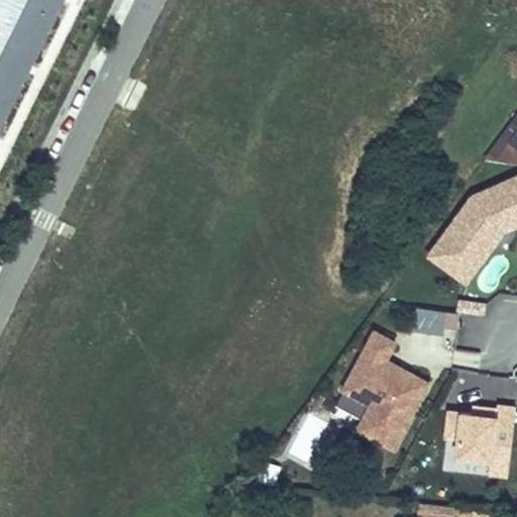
[(0,0),(0,127),(63,0),(0,0)]
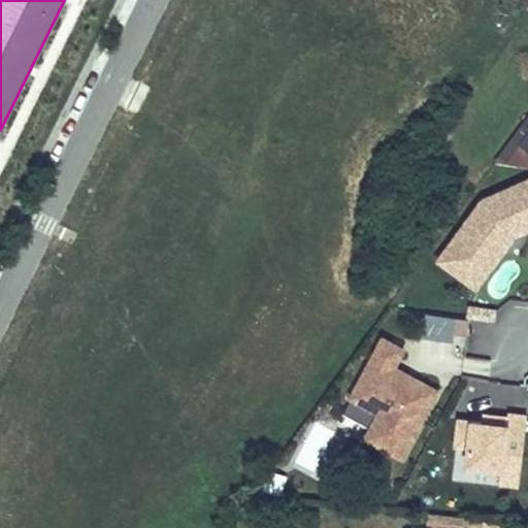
[(527,113),(495,163),(527,167),(527,113)]
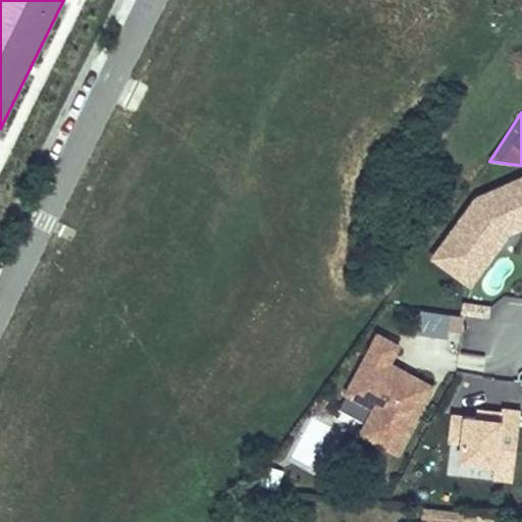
[(521,176),(475,198),(432,258),(473,288),(511,235),(521,229),(521,176)]
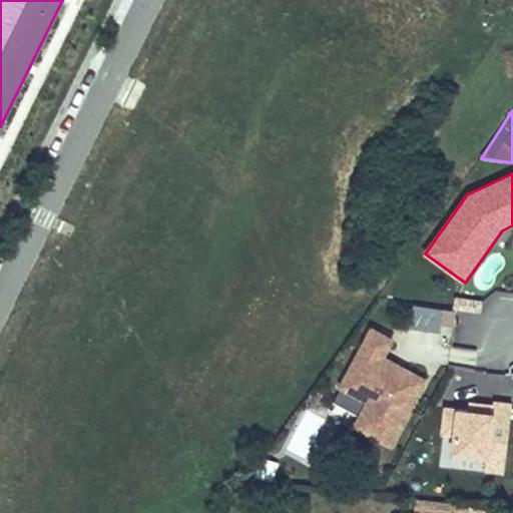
[(482,300),(456,297),(455,307),(481,311),(482,300)]
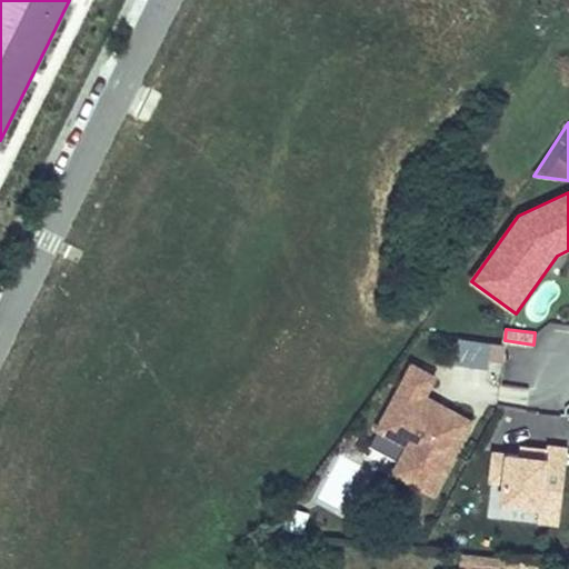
[(499,371),(506,347),(460,336),(453,360),(499,371)]
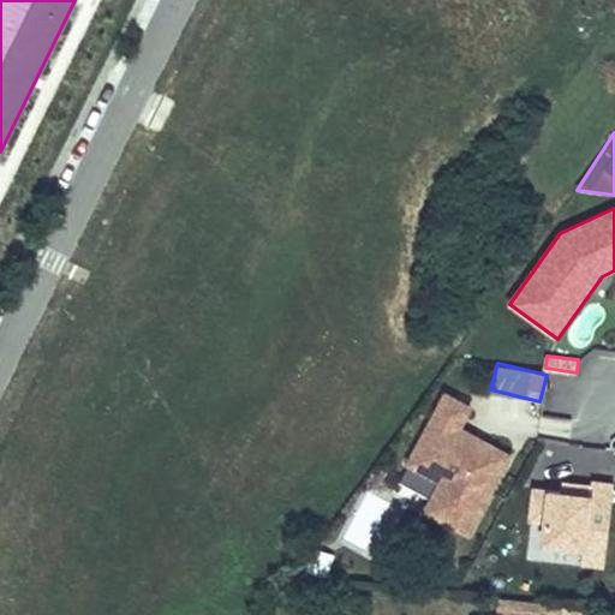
[(476,407),(446,392),(407,465),(437,483),(423,511),(470,536),(514,454),(465,428),(476,407)]
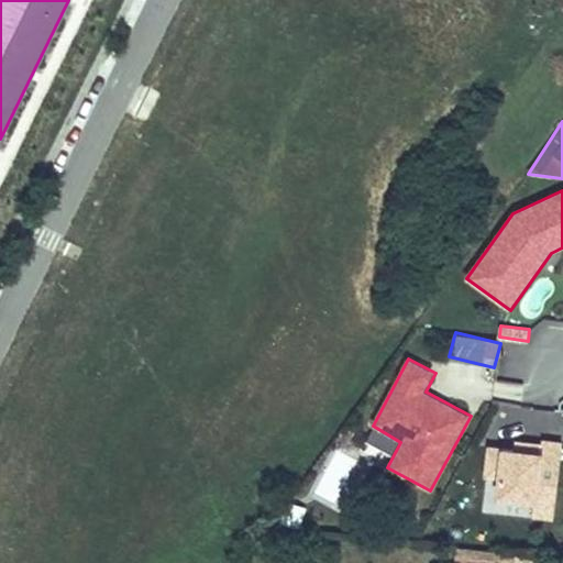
[(511,450),(486,448),(478,512),(529,518),(530,514),(550,516),(558,442),(538,440),(538,445),(511,443),(511,450)]
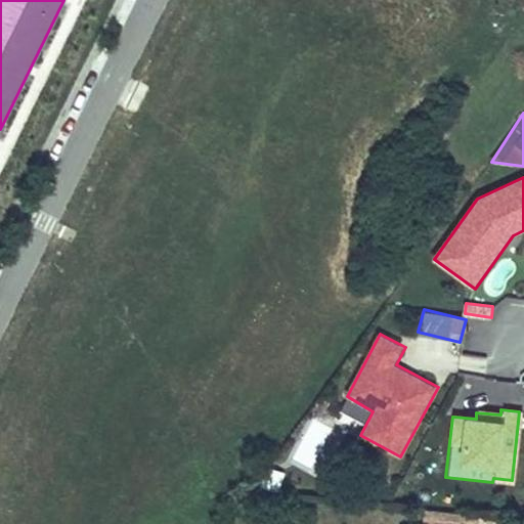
[(278,492),(284,473),(267,468),(261,487),(278,492)]
